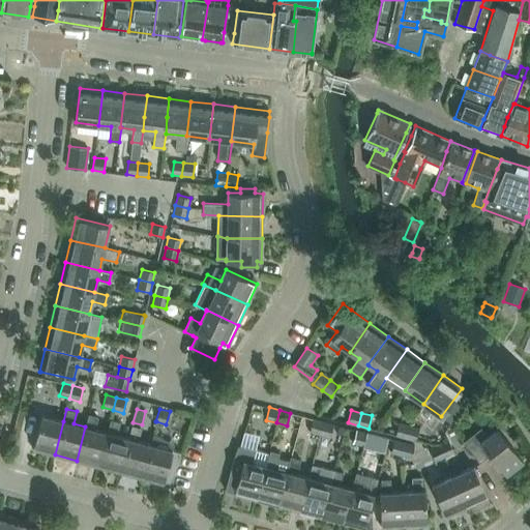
[(107,433),(94,430),(98,416),(88,414),(85,427),(77,461),(98,467),(107,433)]
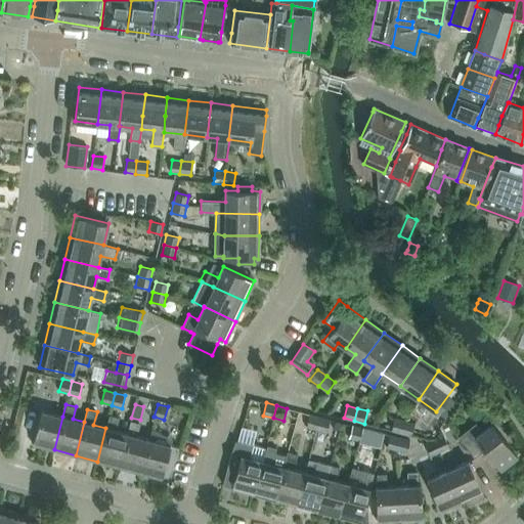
[(32,444),(54,449),(62,417),(41,410),(32,444)]
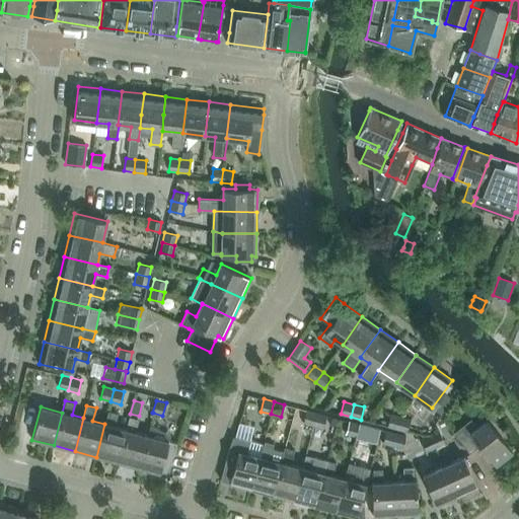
[(307,411),(306,410),(303,423),(313,425),(316,413),(307,411)]
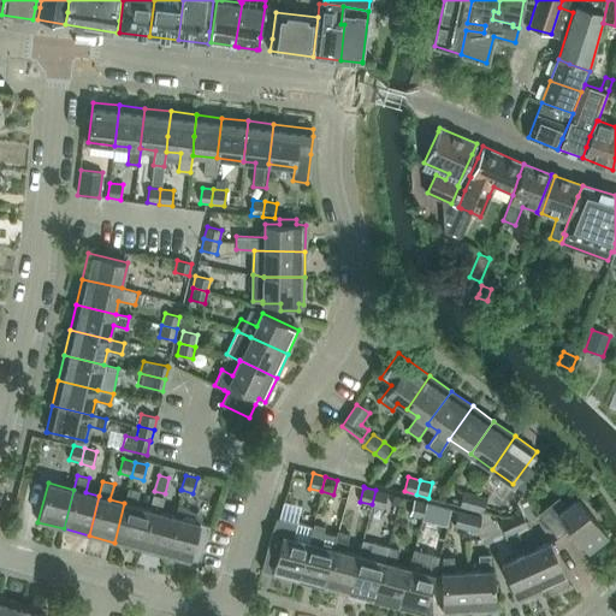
[(149,509),(136,505),(140,491),(128,487),(124,503),(114,543),(138,549),(149,509)]
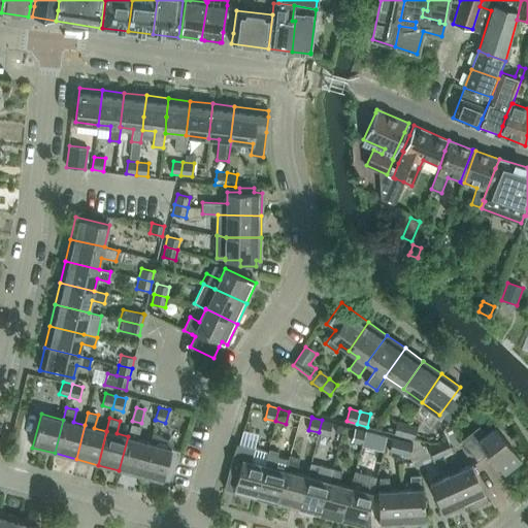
[(319,432),(329,435),(332,423),(322,420),(319,432)]
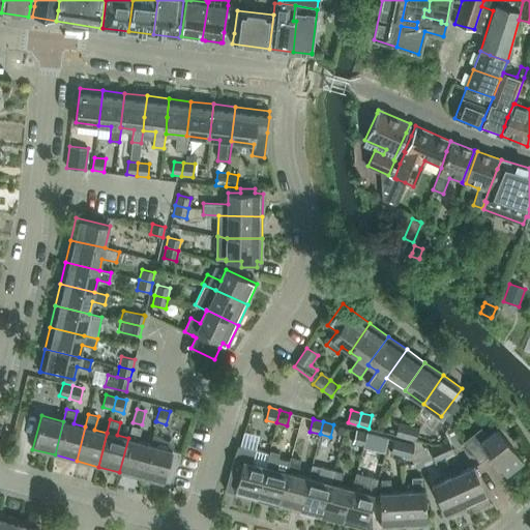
[(395,435),(405,438),(409,425),(399,422),(395,435)]
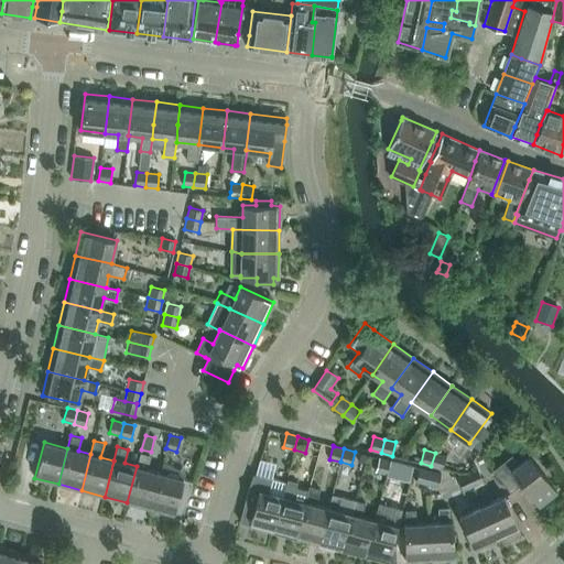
[(137,466),(127,502),(150,509),(160,473),(147,469),(151,455),(140,452),(137,466)]
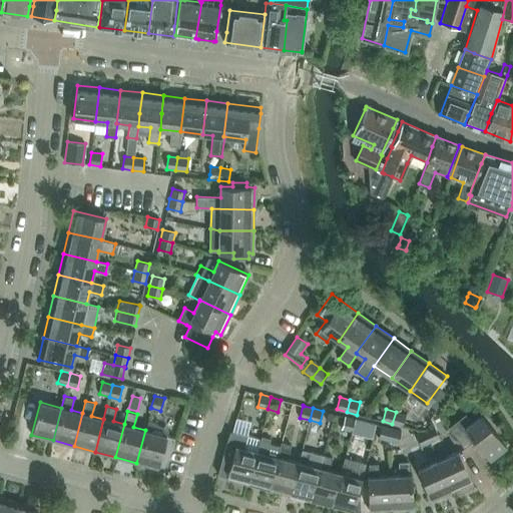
[(396,412),(392,424),(402,427),(406,414),(396,412)]
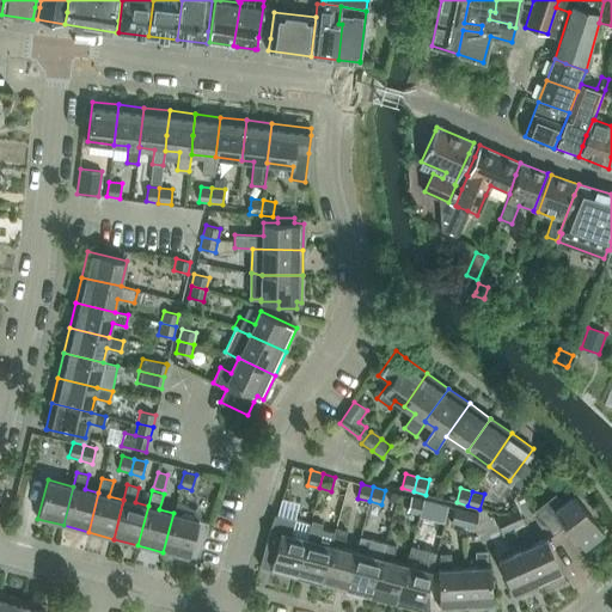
[(586,550),(605,534),(575,495),(563,503),(556,495),(536,510),(555,534),(567,525),(586,550)]
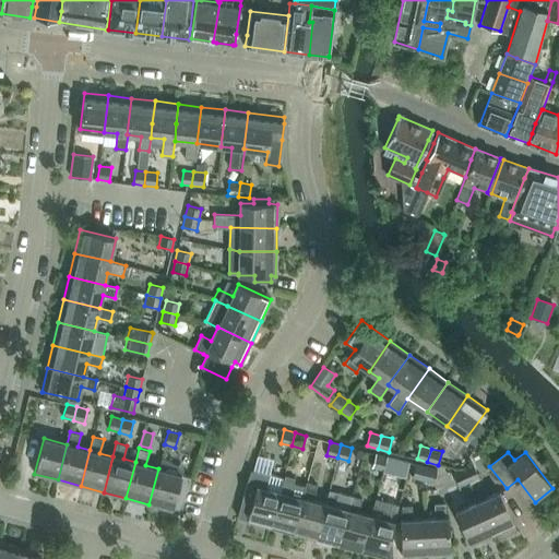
[(371,467),(382,470),(387,456),(376,453),(371,467)]
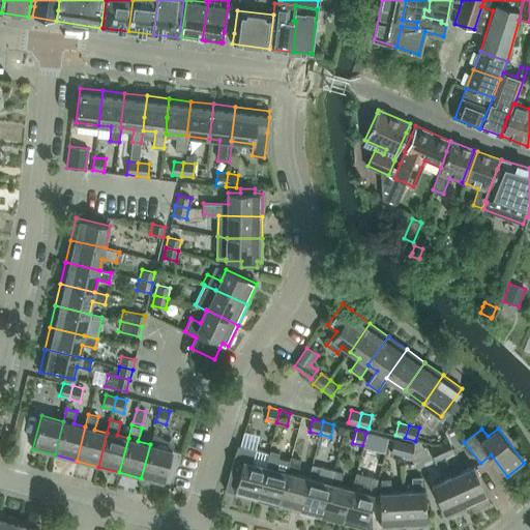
[(366,433),(363,447),(373,449),(376,435),(366,433)]
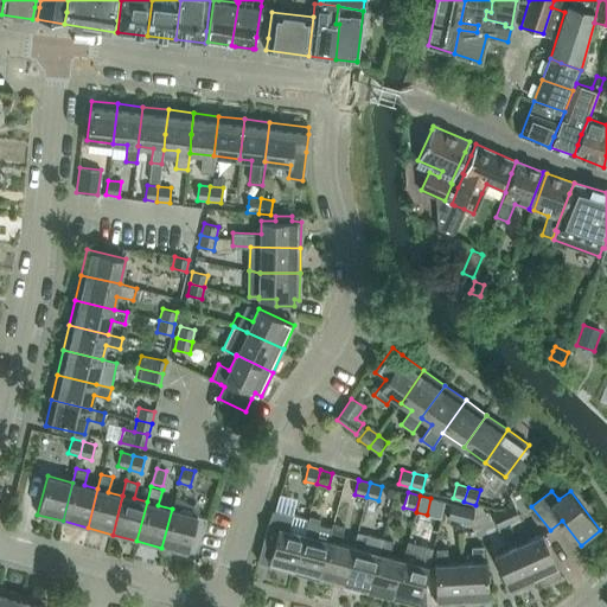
[(206,518),(197,516),(199,508),(176,497),(172,509),(161,548),(187,554),(187,551),(197,554),(206,518)]
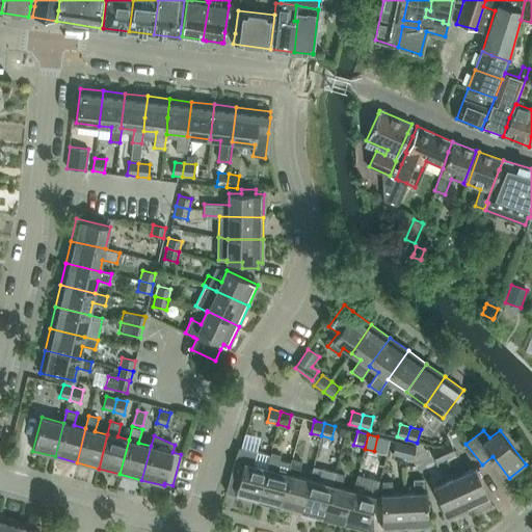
[(392,454),(402,457),(405,445),(395,442),(392,454)]
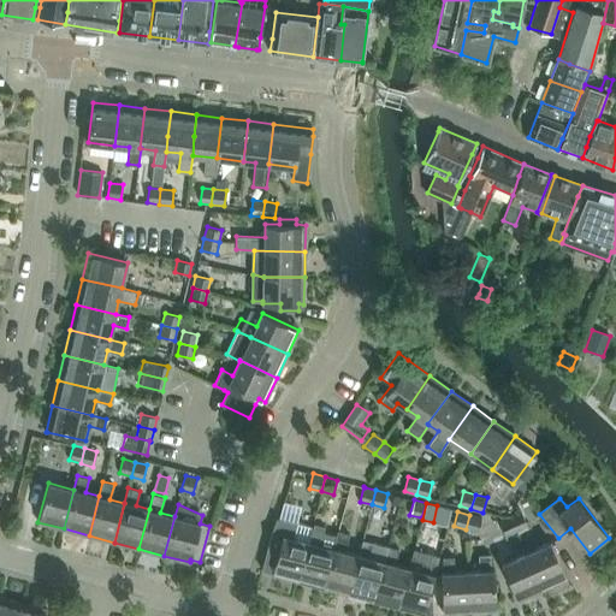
[(521,513),(510,517),(516,532),(528,527),(521,513)]
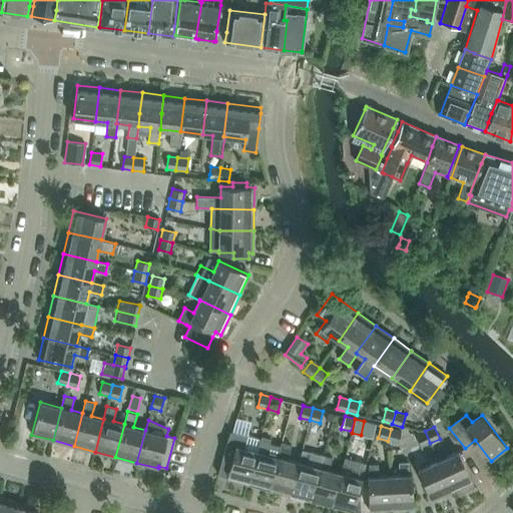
[(398,444),(401,432),(401,431),(391,429),(388,441),(398,444)]
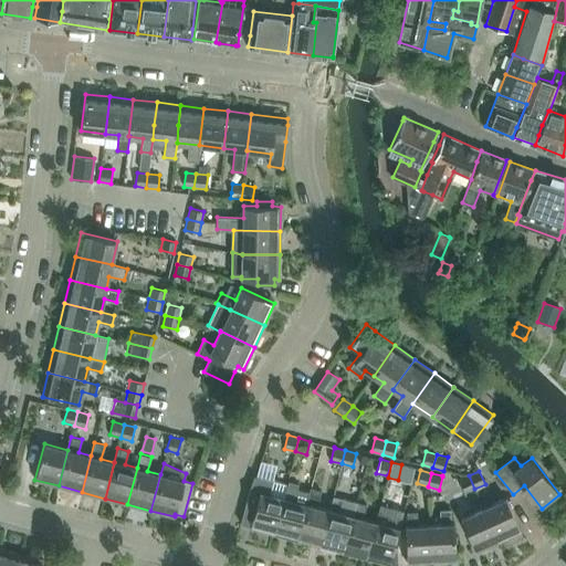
[(255,475),(250,490),(240,523),(250,526),(250,527),(273,534),(283,498),(270,494),(274,481),(255,475)]
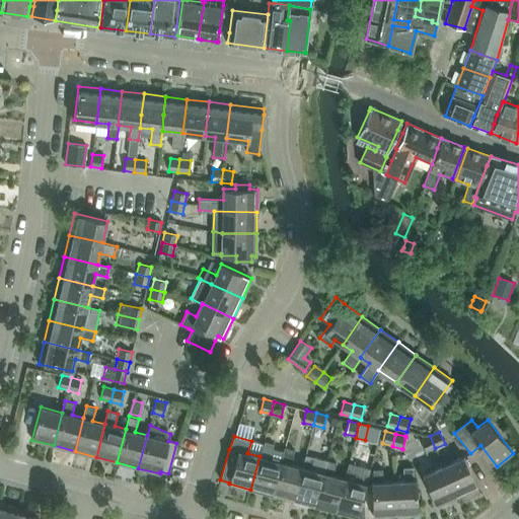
[(426,452),(435,448),(430,436),(421,440),(426,452)]
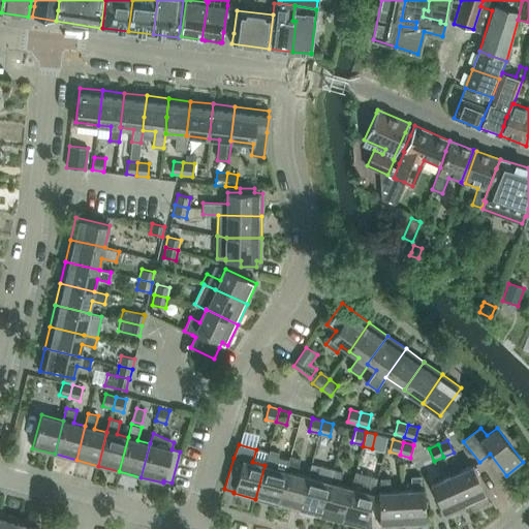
[(265,465),(255,499),(277,504),(286,471),(274,468),(278,455),(269,453),(266,466),(265,465)]
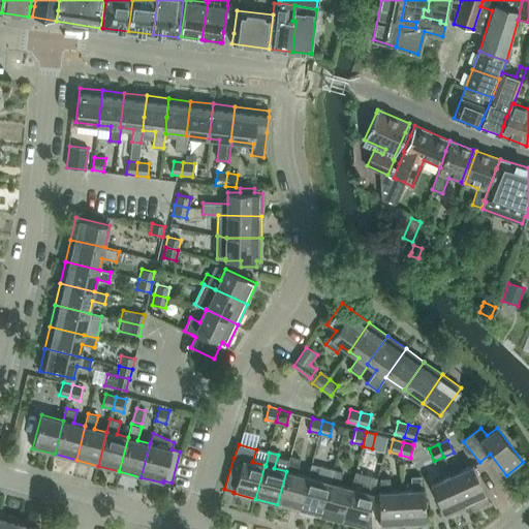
[(286,471),(277,504),(299,510),(308,476),(297,474),(301,459),(290,456),(286,471)]
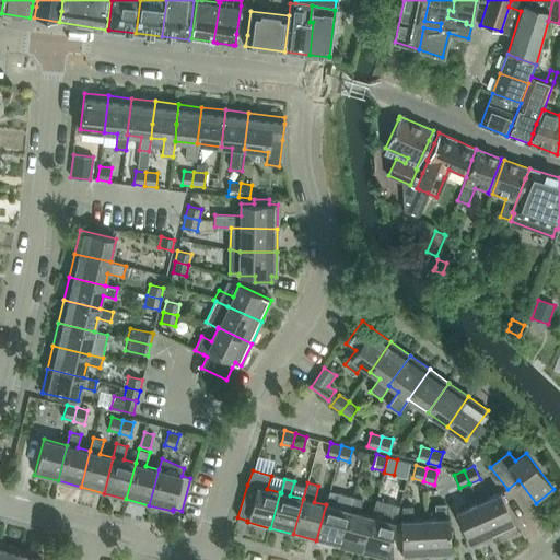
[(326,504),(316,540),(339,546),(348,511),(337,508),(340,494),(329,491),(326,505),(326,504)]
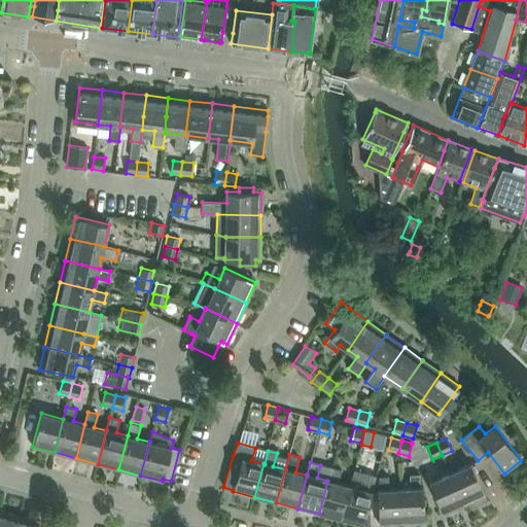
[(470,463),(450,472),(464,504),(485,495),(470,463)]
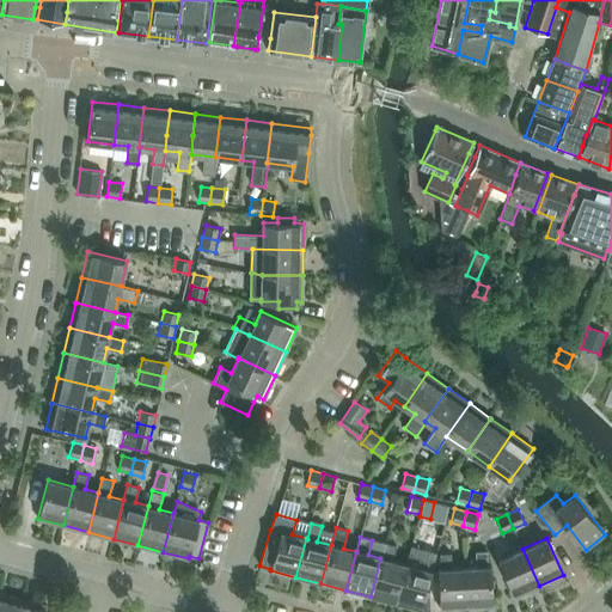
[(380,558),(371,597),(396,604),(405,564),(392,561),(396,546),(386,543),(381,558),(380,558)]
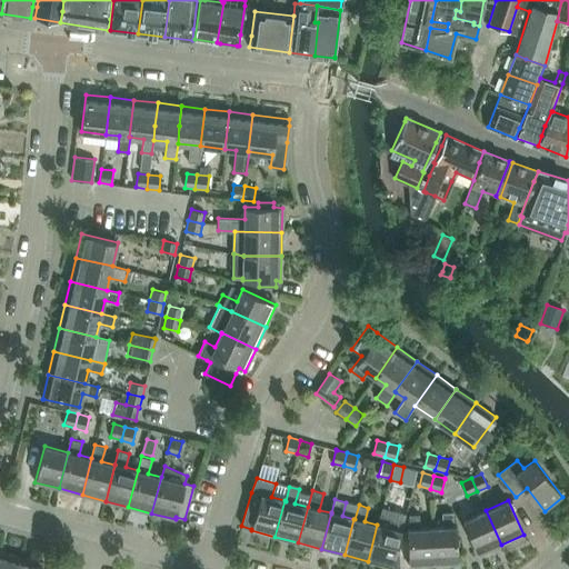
[(377,525),(368,561),(391,567),(401,531),(406,513),(382,507),(377,525)]
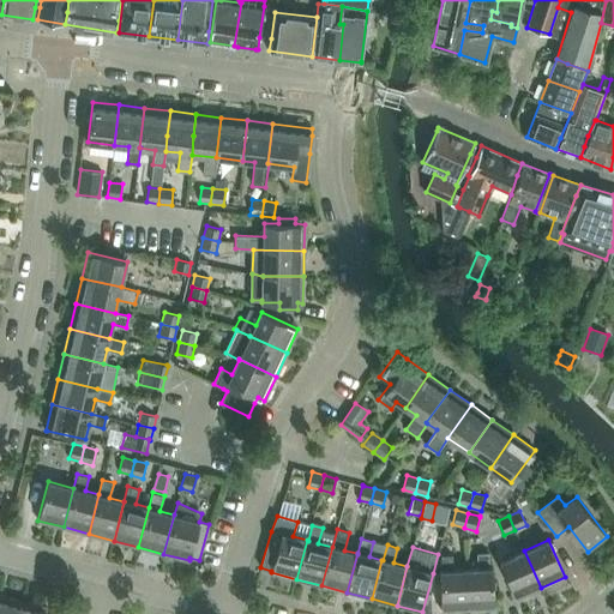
[(516,599),(541,588),(524,551),(500,561),(516,599)]
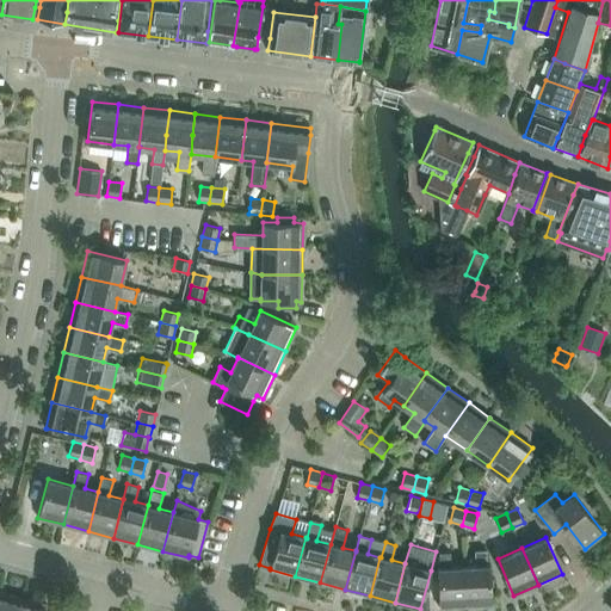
[(475,566),(464,566),(466,606),(492,605),(489,565),(486,565),(486,550),(475,551),(475,566)]
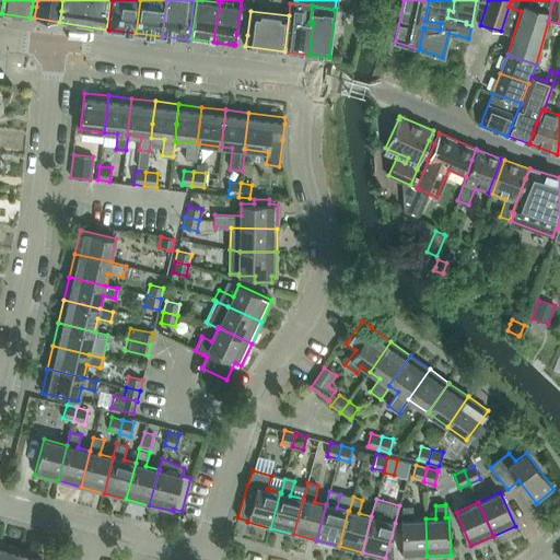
[(427,556),(426,518),(413,520),(412,506),(403,506),(403,521),(400,521),(403,557),(427,556)]
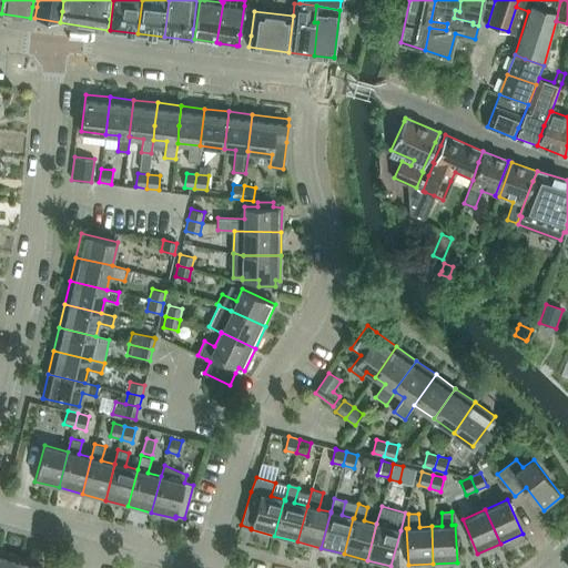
[(0,567),(17,567),(20,556),(0,550),(0,567)]
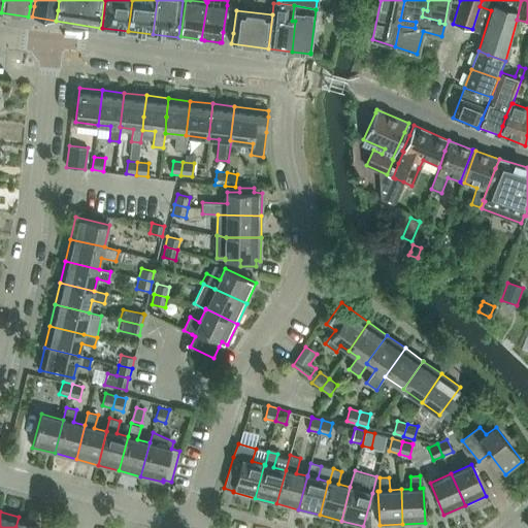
[(38,527),(40,522),(19,517),(15,527),(38,527)]
